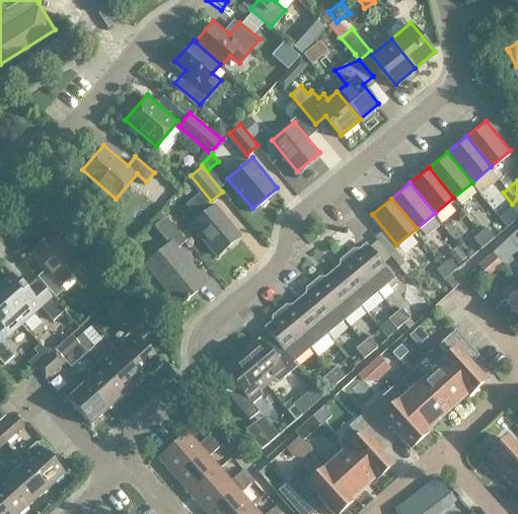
[(193,221),(218,252),(240,233),(215,203),(193,221)]
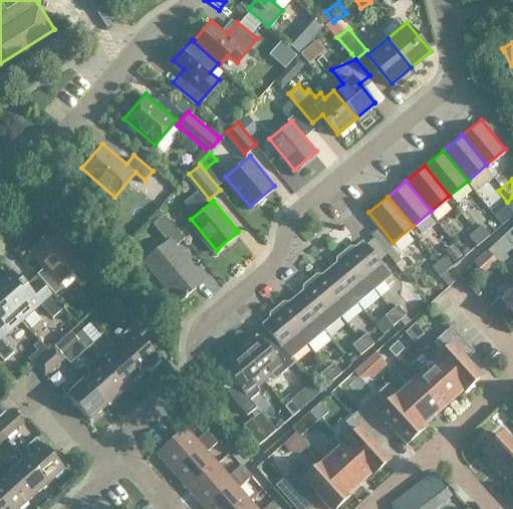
[(145,258),(179,299),(204,278),(175,243),(185,235),(164,211),(153,220),(168,239),(145,258)]
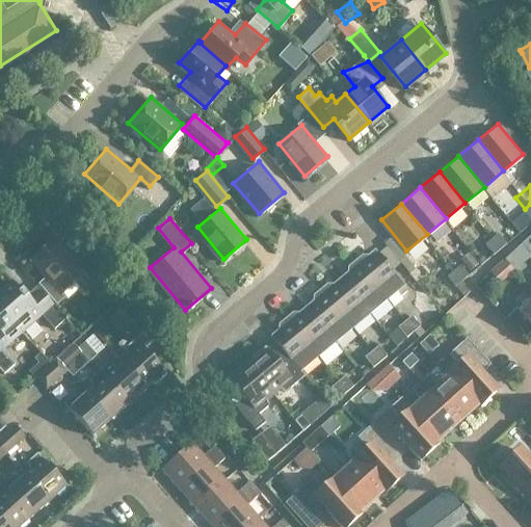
[(493,218),(480,227),(487,238),(500,230),(493,218)]
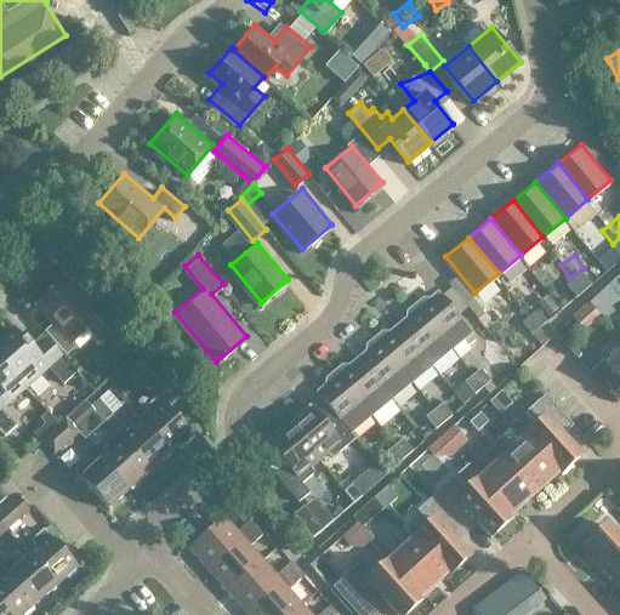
[(592,280),(584,268),(568,282),(576,294),(592,280)]
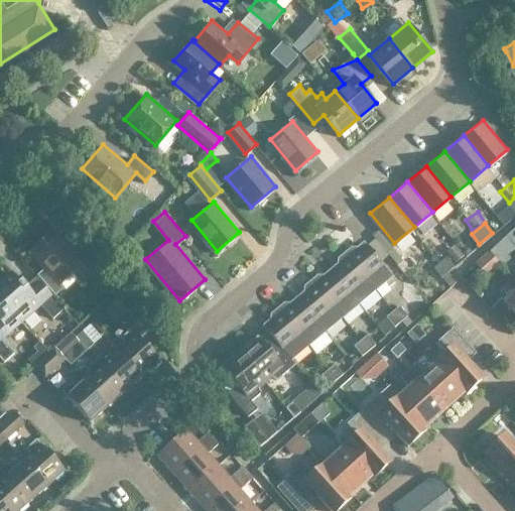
[(86,243),(75,252),(55,231),(46,238),(41,238),(41,243),(32,251),(44,265),(37,272),(52,288),(55,292),(63,285),(59,281),(82,262),(90,271),(99,263),(86,243)]
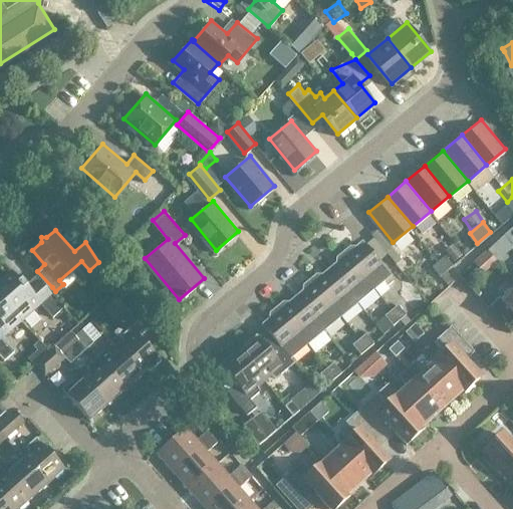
[(512,241),(504,232),(488,247),(497,257),(512,243),(512,241)]
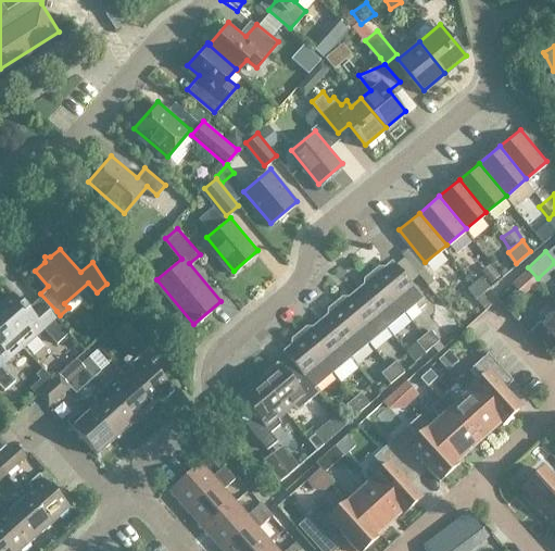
[(379,263),(371,268),(395,298),(406,311),(425,296),(395,260),(387,266),(385,263),(379,263)]
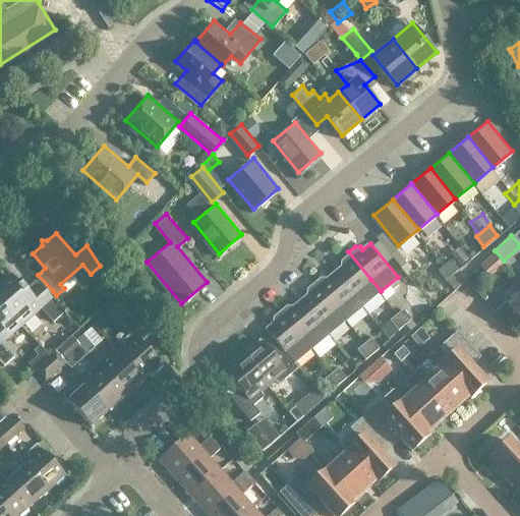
[(370,279),(348,251),(341,258),(341,263),(343,266),(336,272),(353,293),(364,305),(381,291),(370,279)]
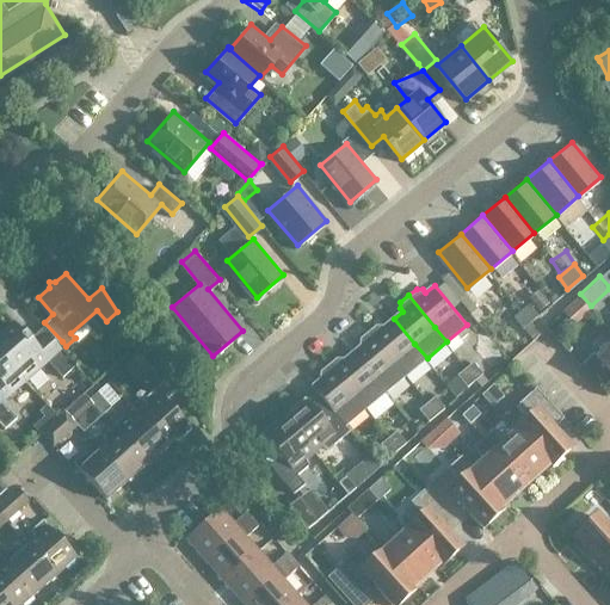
[(523,325),(540,312),(530,301),(515,314),(523,325)]
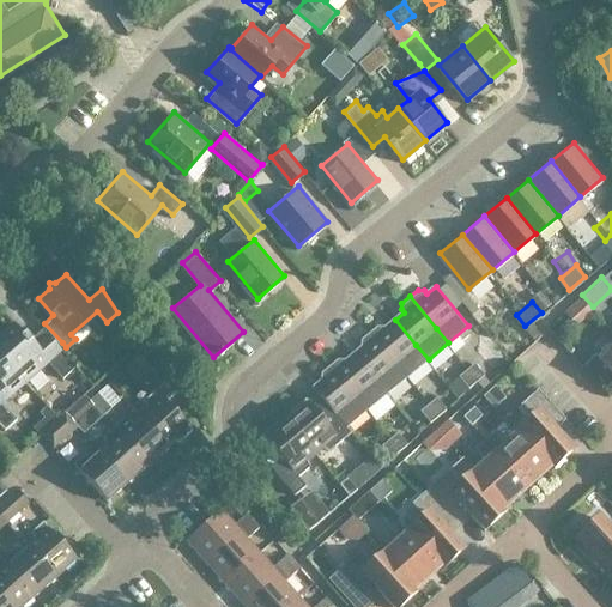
[(0,332),(0,348),(26,378),(49,358),(64,375),(77,363),(48,331),(35,343),(14,319),(0,332)]
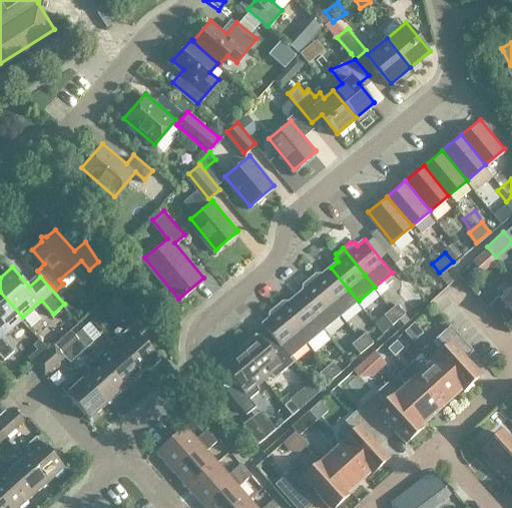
[(317,270),(310,276),(342,315),(359,301),(348,289),(331,268),(324,273),(322,271),(317,270)]
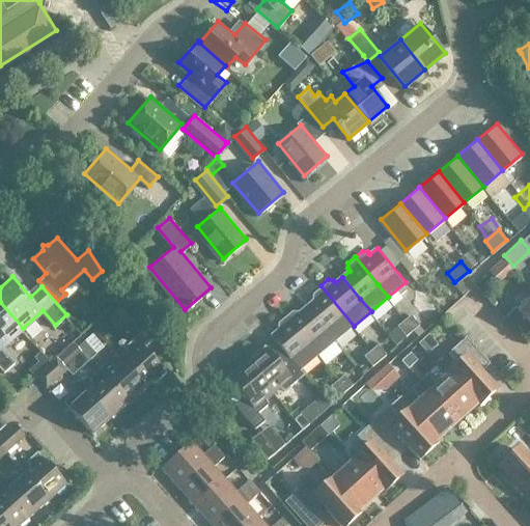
[(354,326),(321,285),(313,292),(312,297),(315,299),(308,305),(326,327),(336,339),(354,326)]
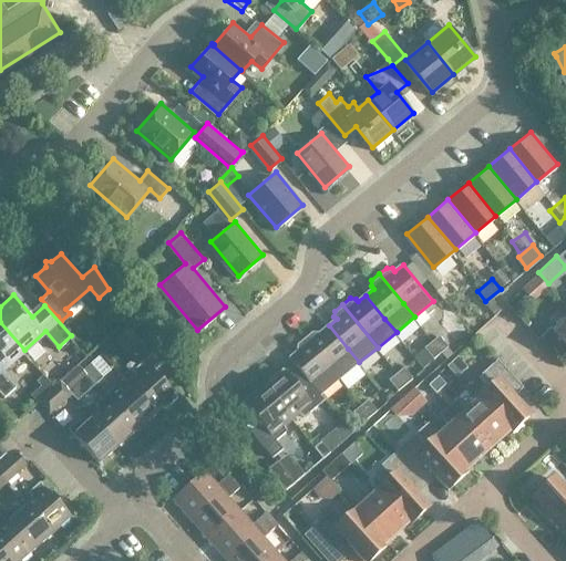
[(565,314),(554,325),(552,323),(542,332),(562,355),(565,351),(565,314)]
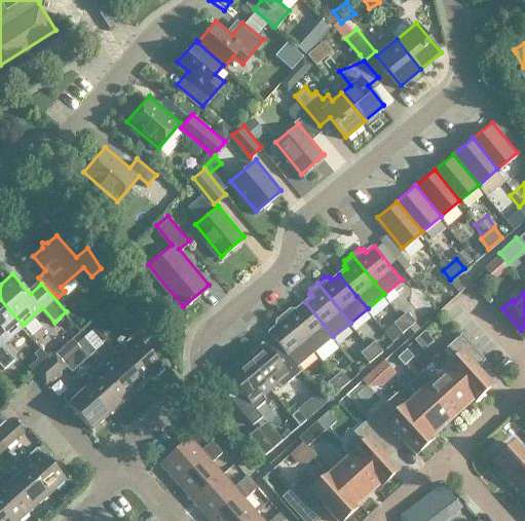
[(0,361),(4,366),(15,357),(3,342),(23,325),(0,299),(0,361)]
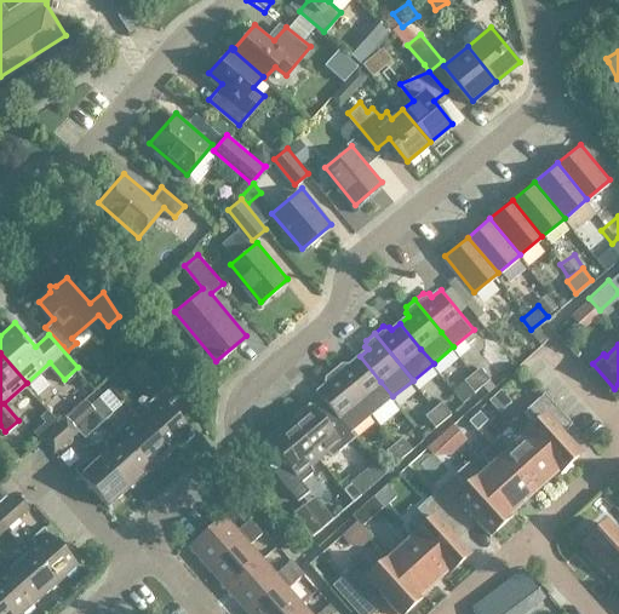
[(154,366),(144,355),(137,362),(147,373),(154,366)]
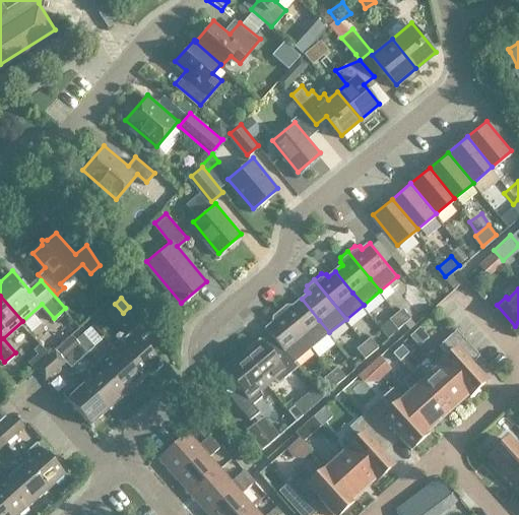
[(286,302),(280,307),(313,346),(329,332),(319,320),(302,299),(295,305),(293,302),(286,302)]
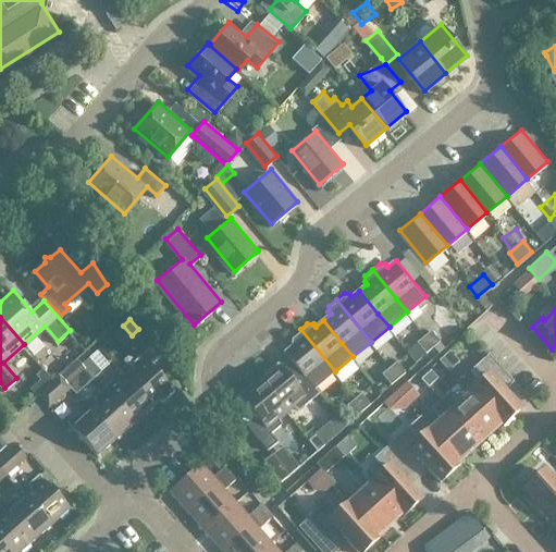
[(441,338),(432,327),(418,339),(427,350),(441,338)]
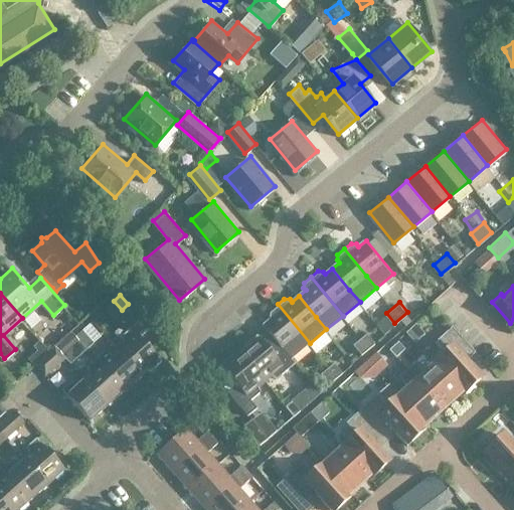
[(293,357),(293,356),(310,343),(278,304),(271,310),(270,315),(273,318),(265,324),(284,347),(293,357)]
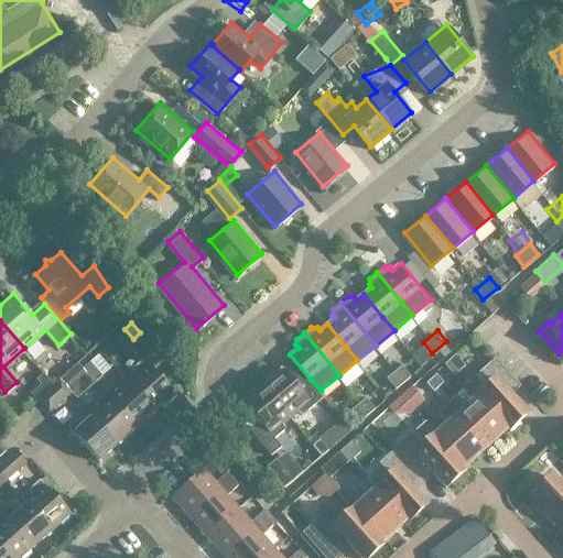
[(137,370),(129,378),(155,407),(162,402),(164,404),(177,393),(154,367),(161,360),(151,349),(133,364),(137,370)]
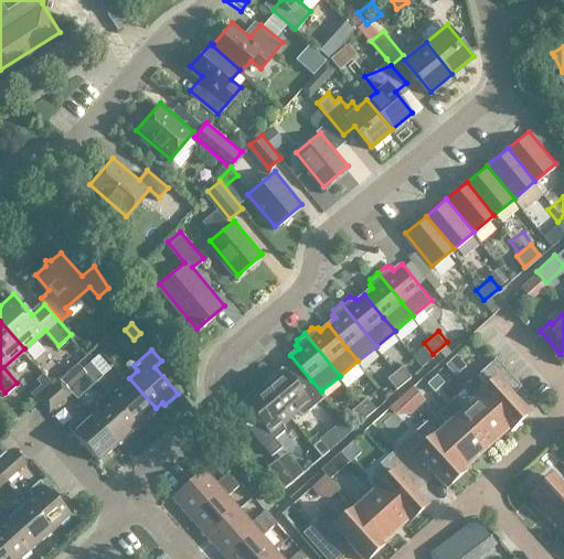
[(506,428),(506,429),(507,430),(529,410),(507,386),(515,377),(497,355),(478,373),(485,380),(472,391),(474,393),(506,428)]
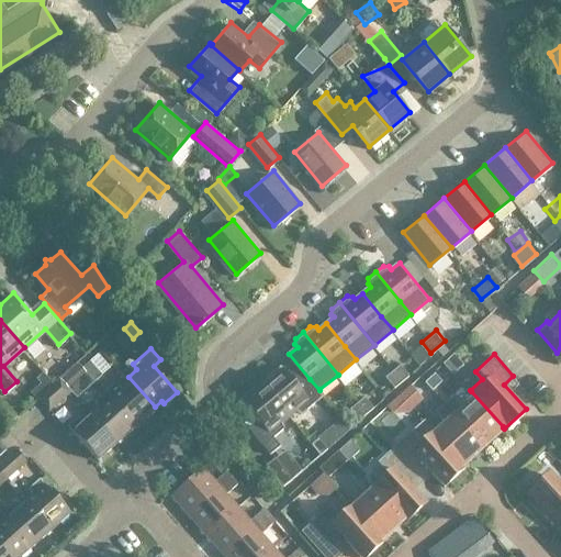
[(102,371),(90,357),(82,364),(96,378),(102,371)]
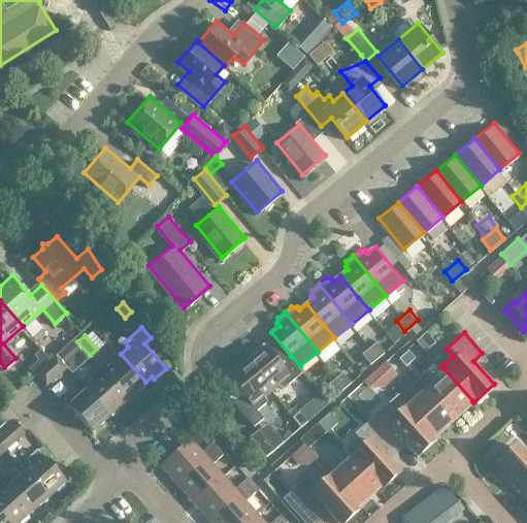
[(80,347),(73,338),(58,352),(65,361),(80,347)]
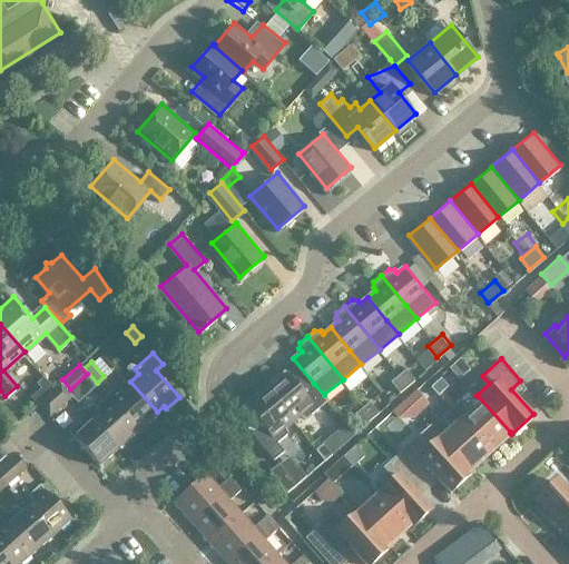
[(274,382),(267,387),(294,418),(300,413),(305,418),(329,398),(324,394),(324,395),(314,384),(305,392),(285,367),(272,378),(274,382)]
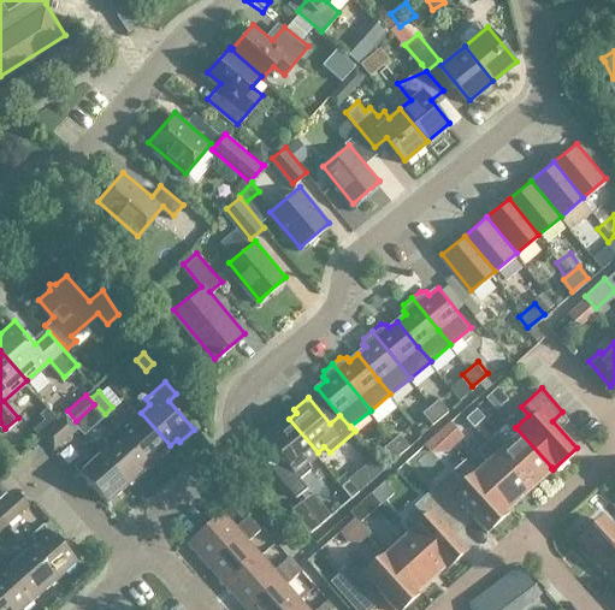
[(437,398),(421,412),(431,424),(447,410),(437,398)]
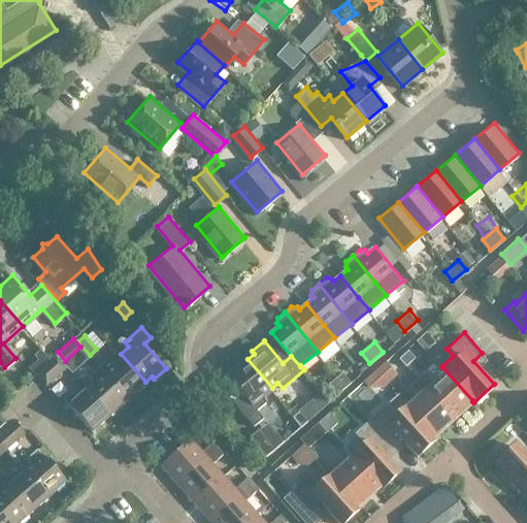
[(406,363),(416,355),(408,347),(399,356),(406,363)]
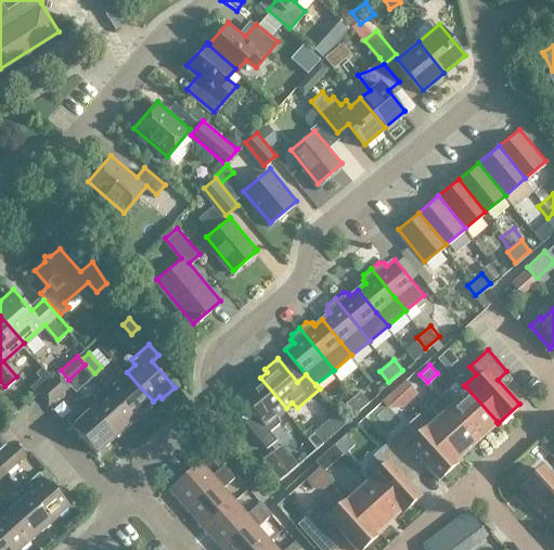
[(60,371),(37,391),(49,404),(71,384),(60,371)]
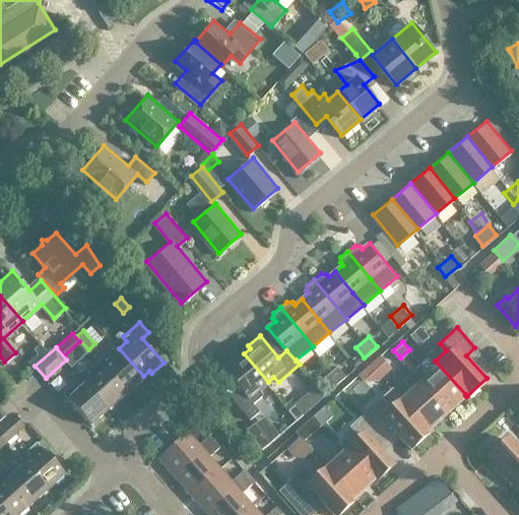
[(143,376),(119,348),(112,355),(107,351),(98,360),(126,391),(143,376)]
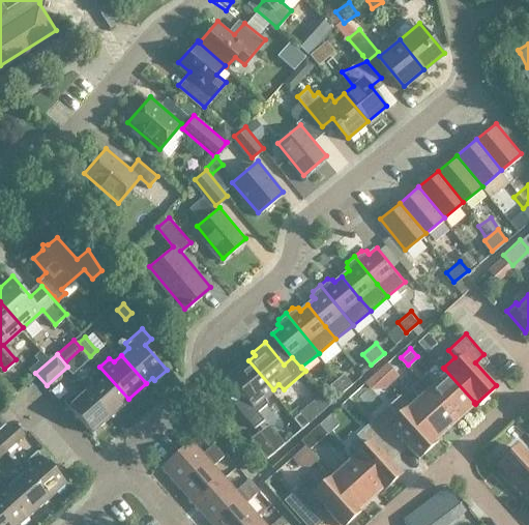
[(387,359),(365,379),(373,387),(373,386),(386,385),(400,373),(387,359)]
